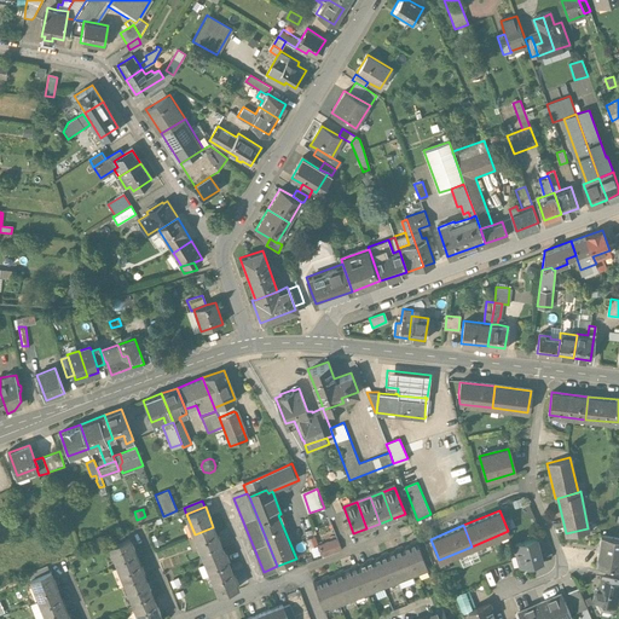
[(195,534),(202,554),(221,547),(213,527),(195,534)]
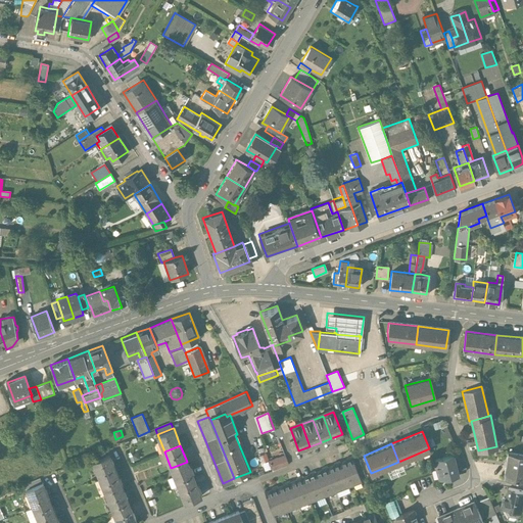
[(522,480),(522,455),(508,453),(504,477),(522,480)]
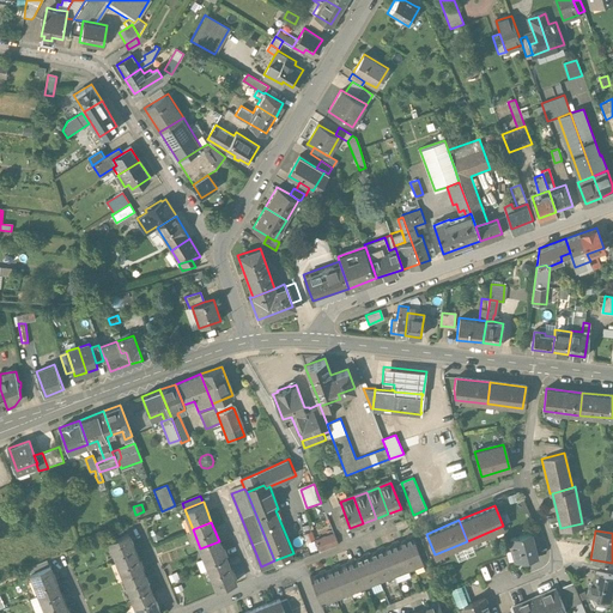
[(117,560),(135,553),(128,533),(109,540),(117,560)]
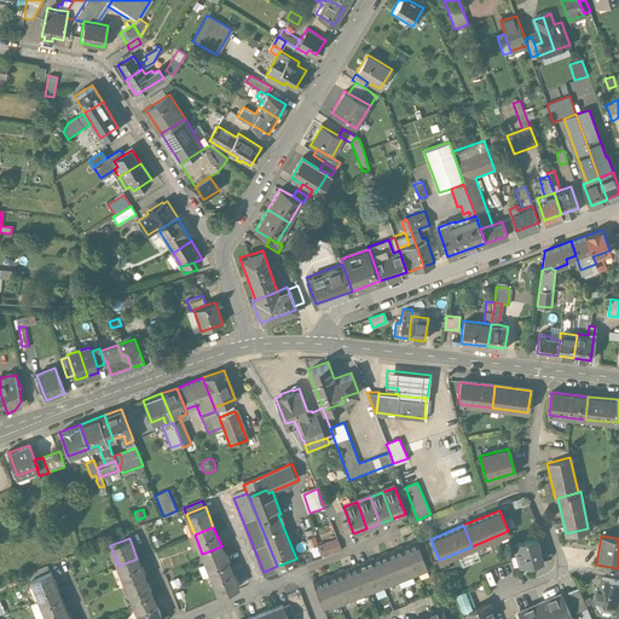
[(342,550),(337,538),(319,545),(324,557),(342,550)]
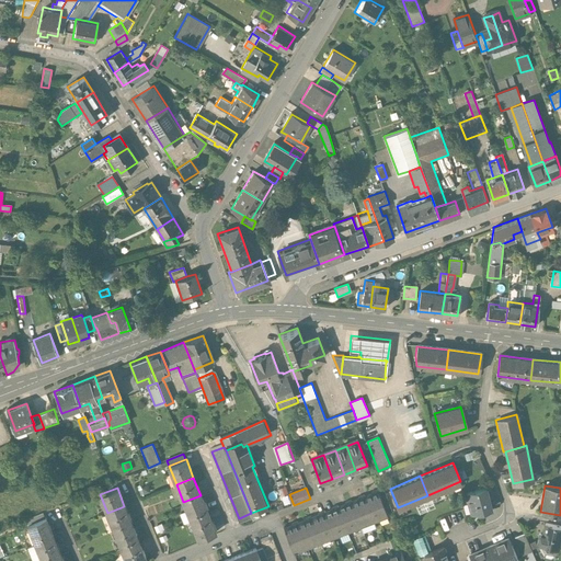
[(487,489),(467,494),(472,515),(479,513),(492,510),(487,489)]
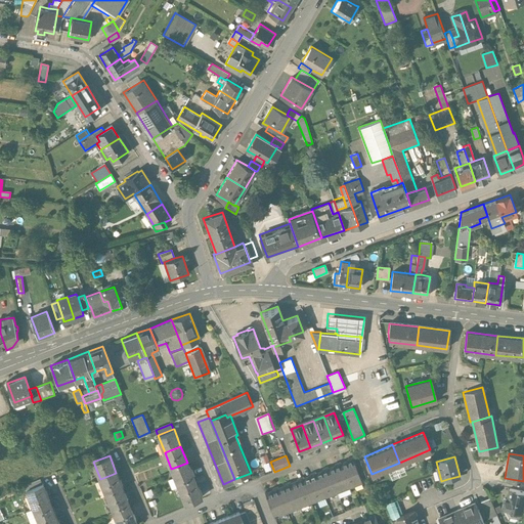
[(341,467),(349,486),(361,481),(353,462),(341,467)]
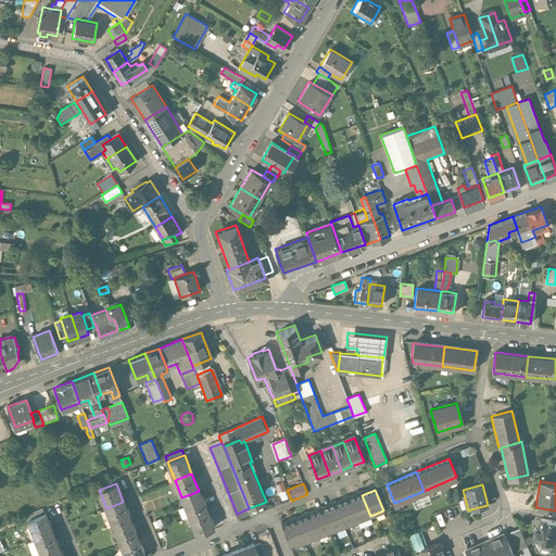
[(181,497),(189,516),(206,509),(199,491),(181,497)]
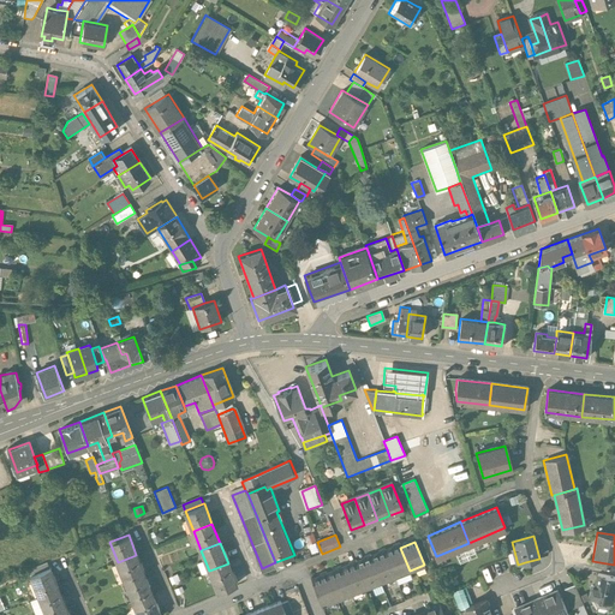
[(410,571),(400,548),(386,554),(394,577),(410,571)]
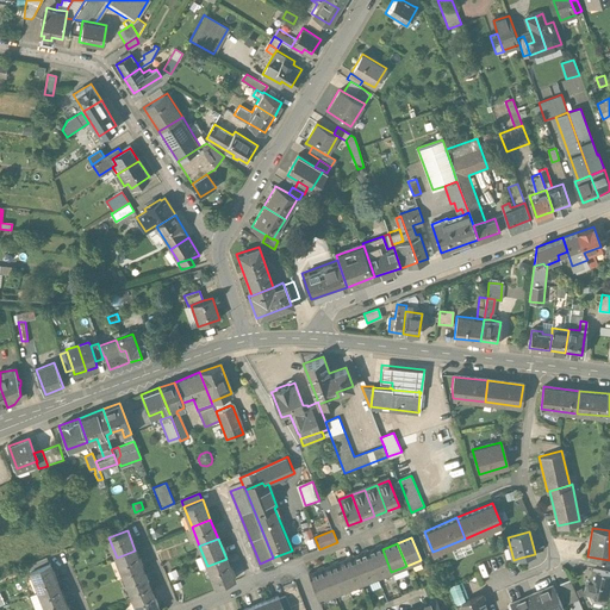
[(391,572),(383,549),(368,554),(378,577),(391,572)]
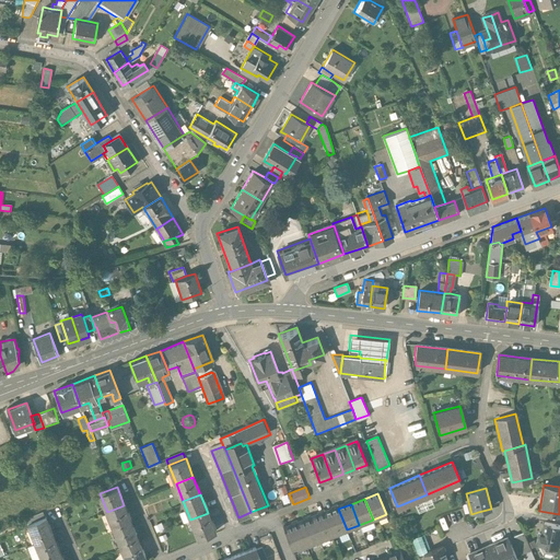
[(114,529),(131,522),(124,505),(107,512),(114,529)]
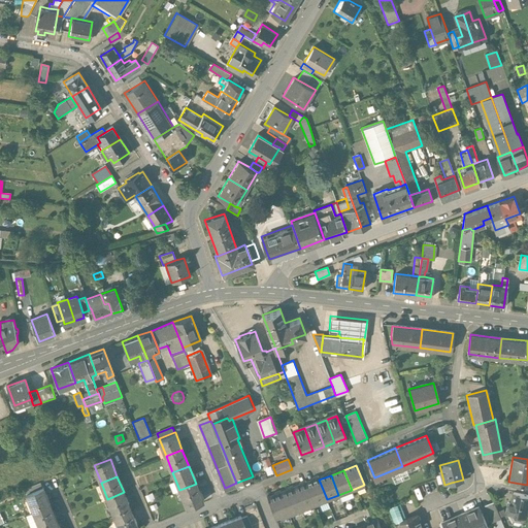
[(327,499),(319,480),(306,485),(314,504),(327,499)]
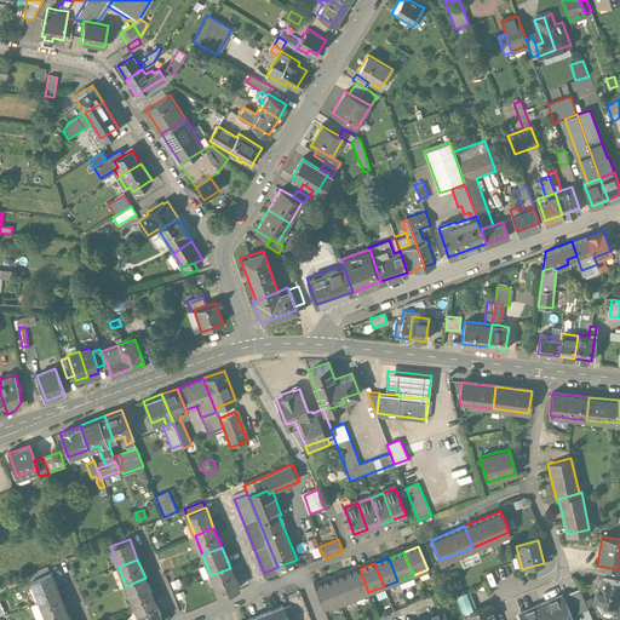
[(50,572),(47,566),(30,573),(33,579),(50,572)]
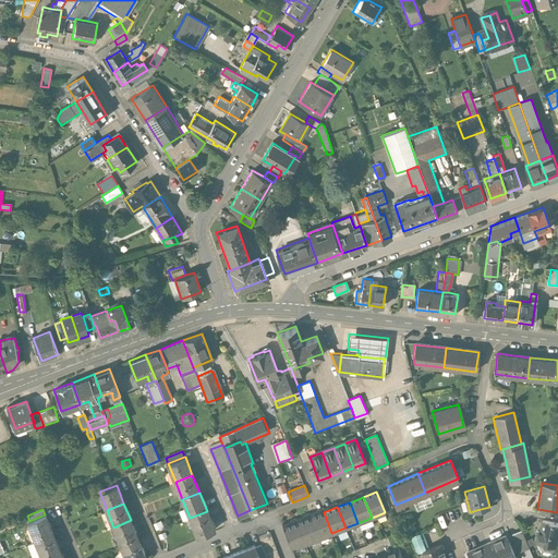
[(214,529),(207,511),(190,518),(196,536),(214,529)]
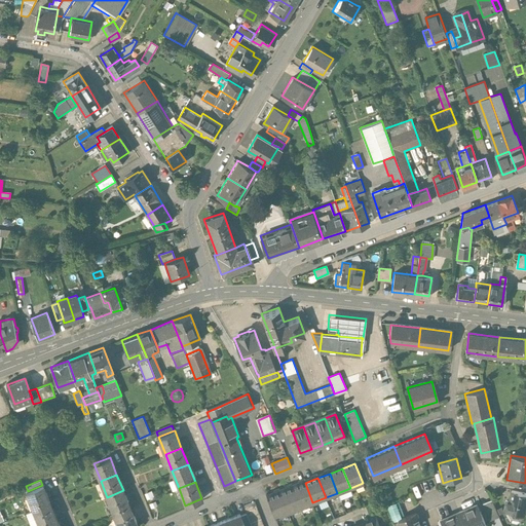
[(312,502),(305,483),(292,488),(300,508),(312,502)]
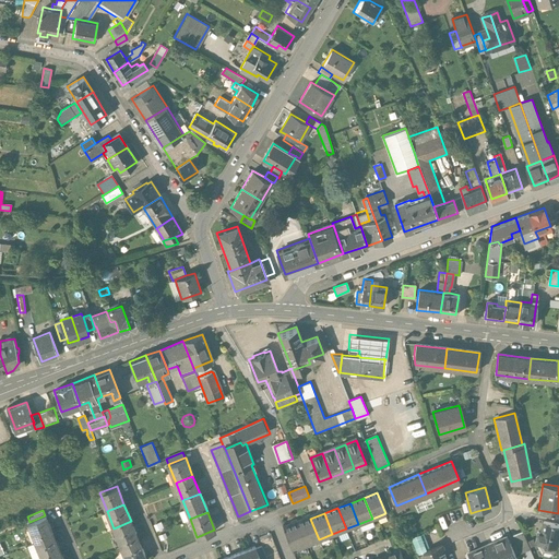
[(36,539),(52,533),(49,525),(50,524),(48,520),(47,520),(45,515),(30,522),(36,539)]
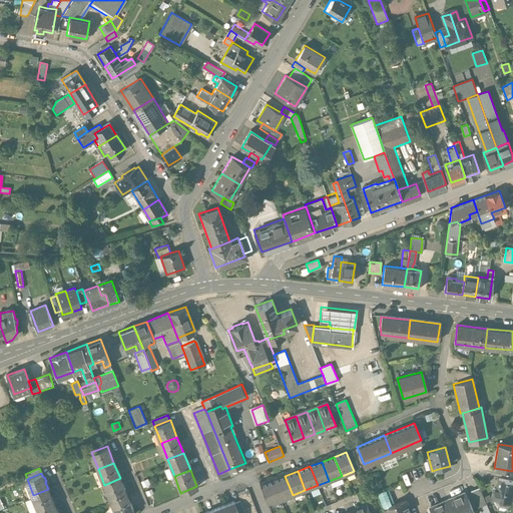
[(293,495),(285,476),(273,481),(280,500),(293,495)]
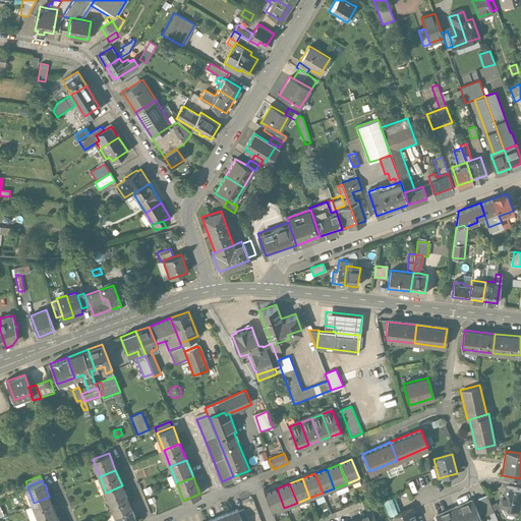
[(113,510),(129,503),(122,485),(106,493),(113,510)]
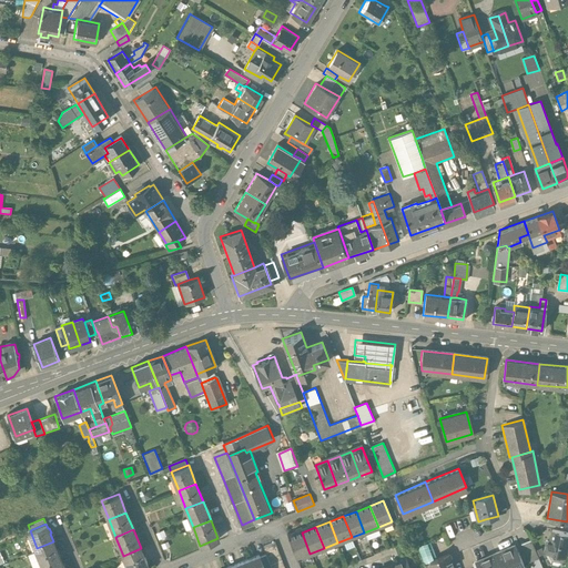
[(567,540),(567,534),(553,530),(550,543),(547,541),(545,550),(551,551),(550,555),(553,560),(559,561),(564,558),(565,555),(565,554),(567,546),(567,540)]
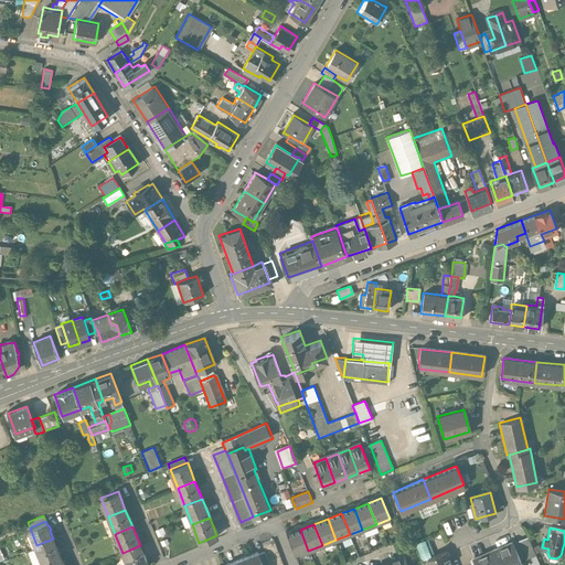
[(308,551),(300,530),(287,535),(295,556),(308,551)]
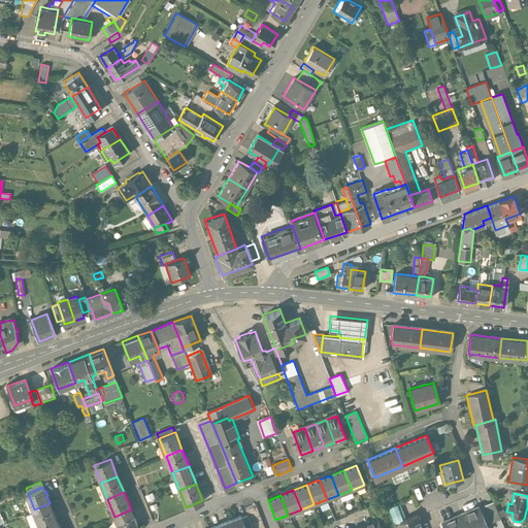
[(50,503),(34,509),(40,526),(57,520),(55,516),(56,515),(54,510),(53,512),(50,503)]
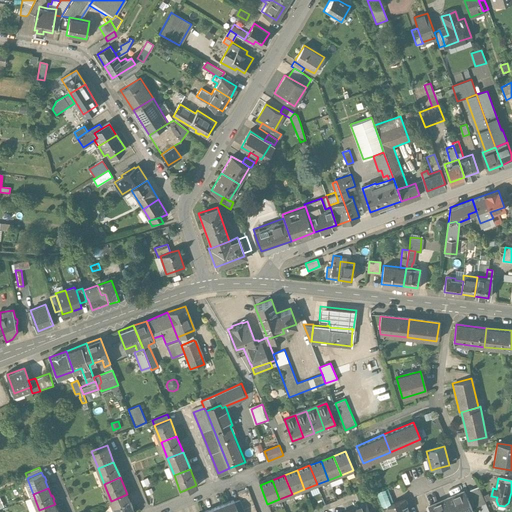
[(479,488),(471,491),(478,506),(485,502),(479,488)]
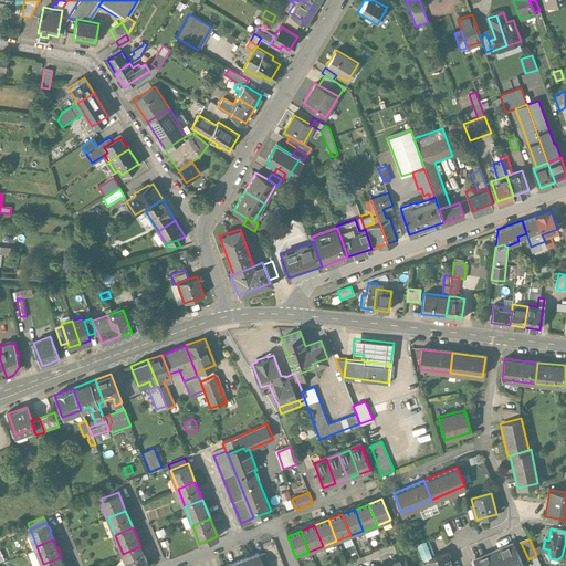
[(283,565),(274,542),(263,546),(271,565),(283,565)]
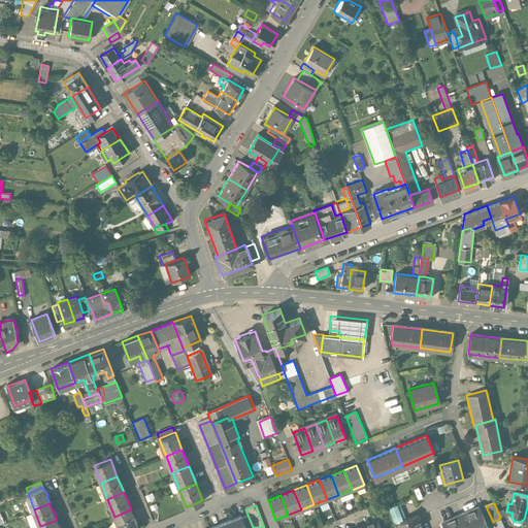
[(460,516),(465,527),(477,527),(486,525),(479,507),(460,516)]
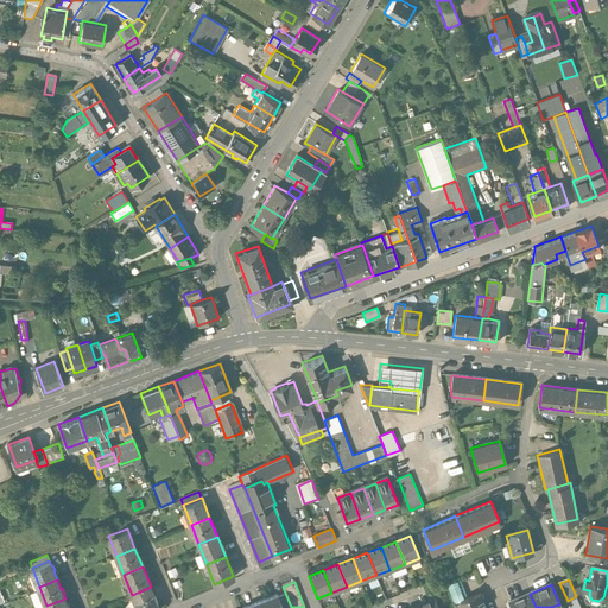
[(151,587),(132,595),(137,607),(154,607),(158,607),(151,587)]
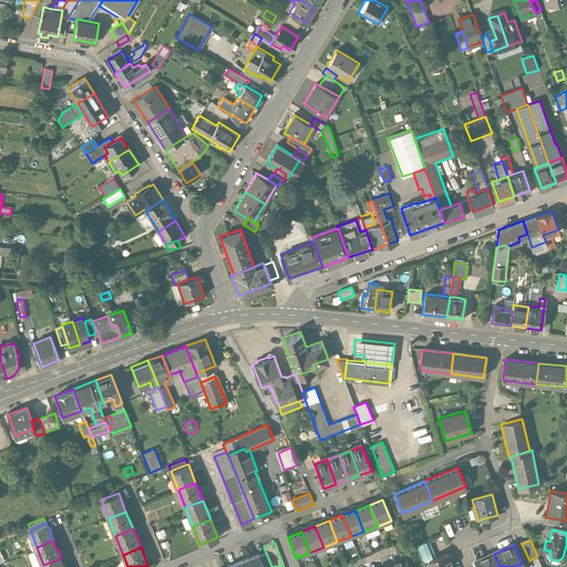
[(429,560),(436,558),(434,552),(421,557),(423,563),(429,560)]
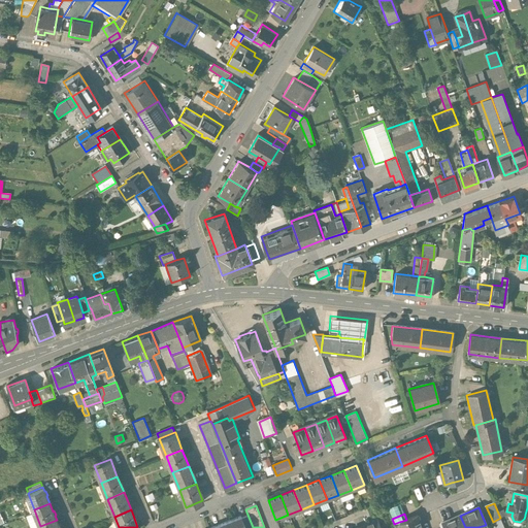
[(406,520),(399,522),(401,527),(421,527),(417,516),(406,520)]
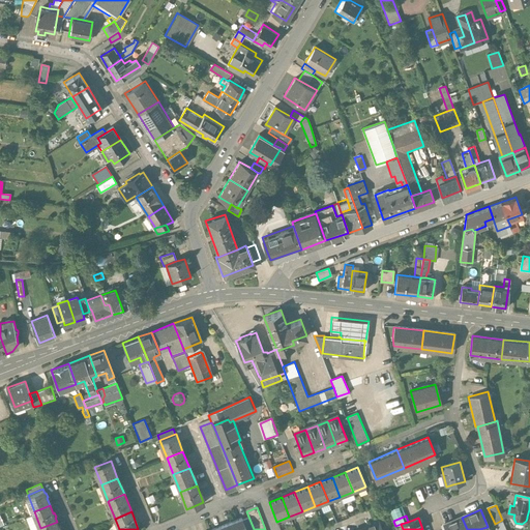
[(467,529),(462,518),(444,525),(445,529),(467,529)]
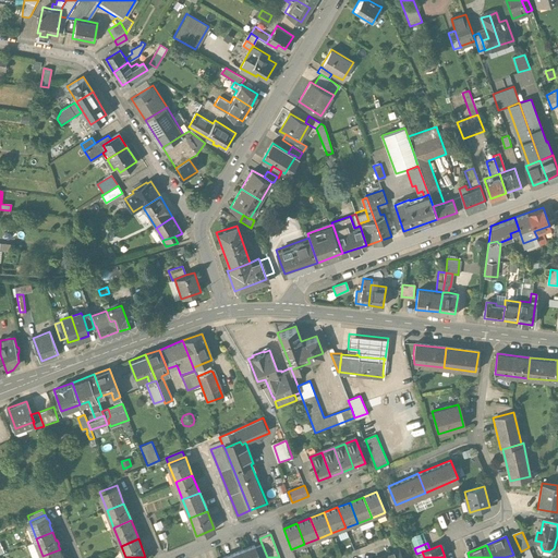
[(243,550),(246,557),(258,557),(254,546),(243,550)]
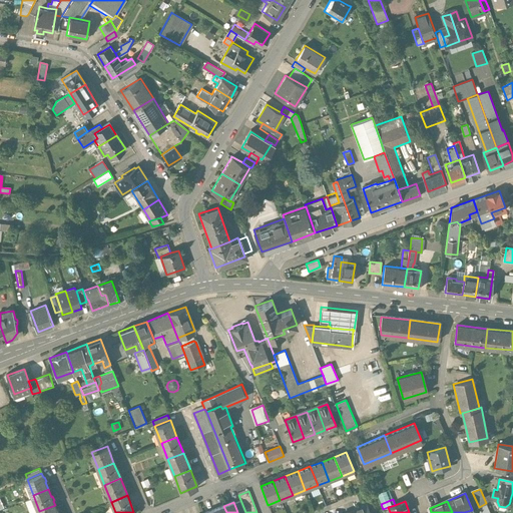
[(490,512),(486,503),(479,507),(481,512),(490,512)]
